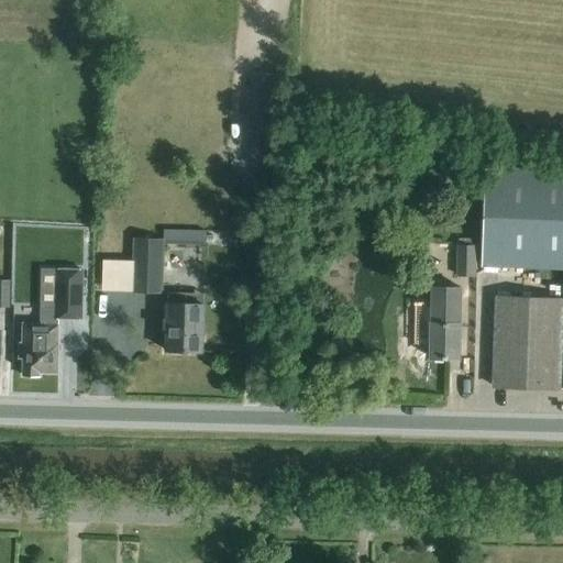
[(562,170),(485,167),(481,267),(562,269),(562,170)]
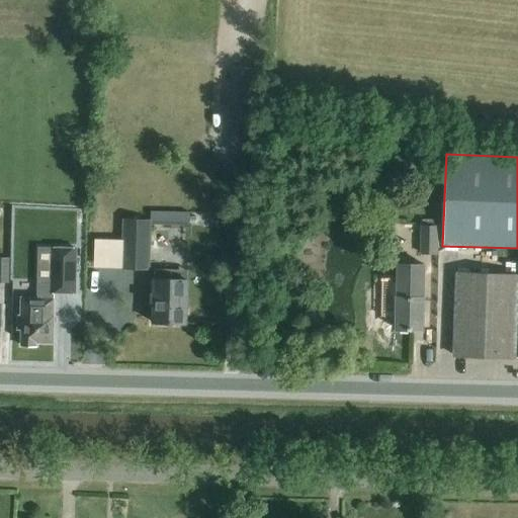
[(194,222),(194,210),(157,209),(156,221),(194,222)]
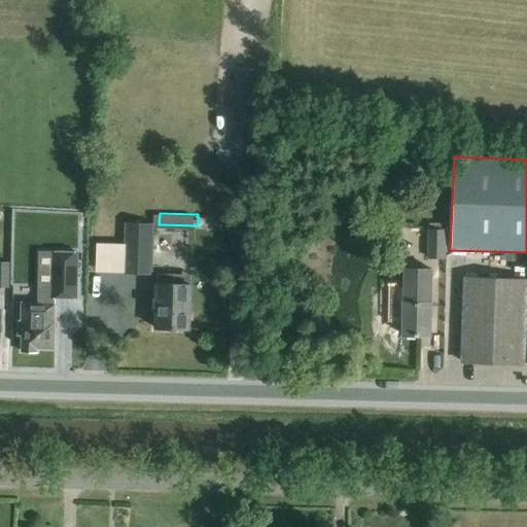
[(123,275),(150,276),(151,226),(124,225),(123,275)]
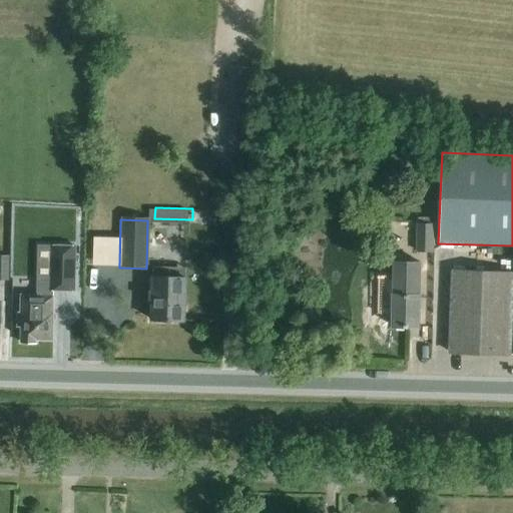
[(417,251),(433,252),(433,224),(418,224),(417,251)]
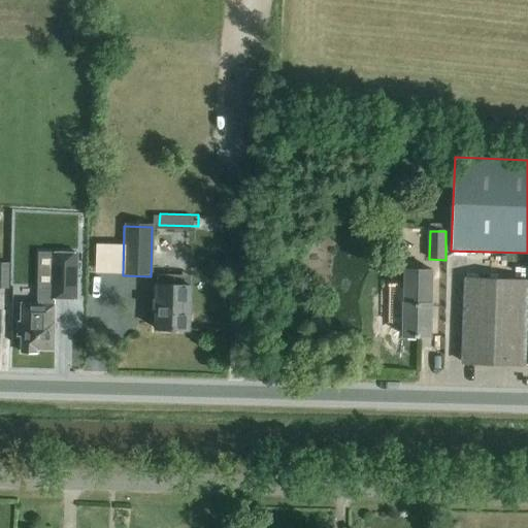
[(18,323),(18,338),(22,338),(21,353),(36,354),(36,351),(54,351),(54,324),(54,306),(53,306),(53,299),(76,299),(76,254),(52,254),(52,289),(38,289),(38,305),(22,305),(21,323),(18,323)]
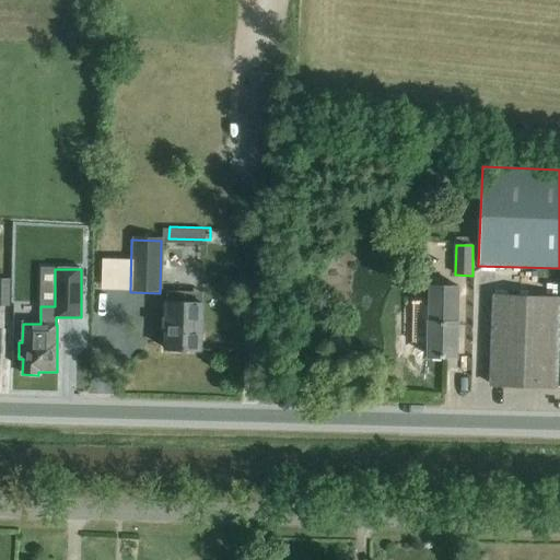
[(0,306),(10,307),(10,281),(0,280),(0,306)]
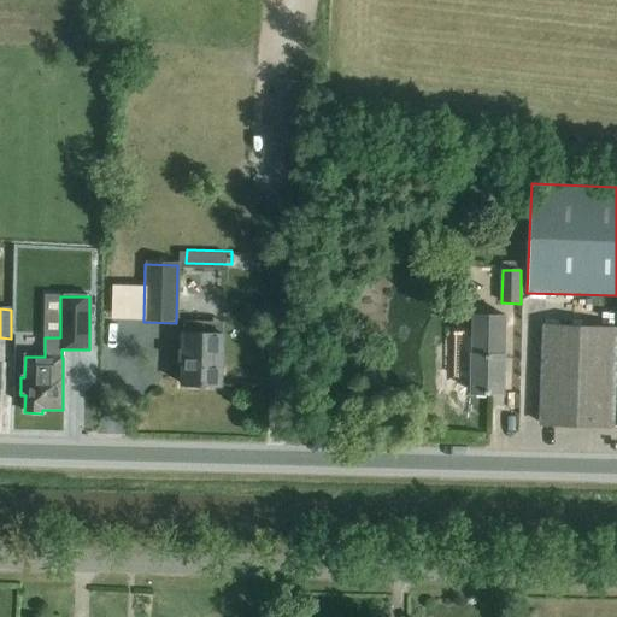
[(503,338),(504,338),(505,316),(474,316),(474,338),(479,338),(479,354),(472,354),(471,393),(503,394),(504,356),(503,356),(503,338)]
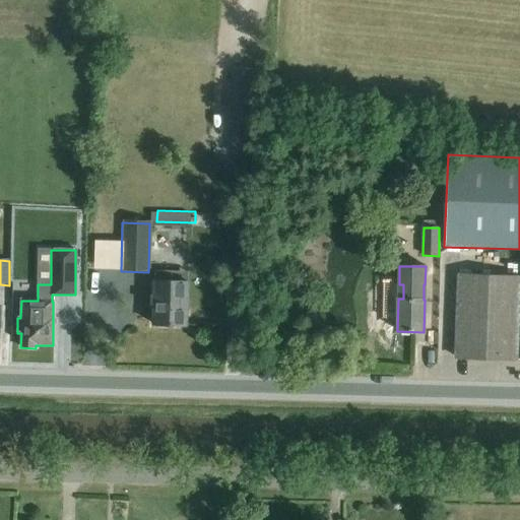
[(153,325),(187,326),(188,281),(165,280),(166,271),(155,271),(153,325)]
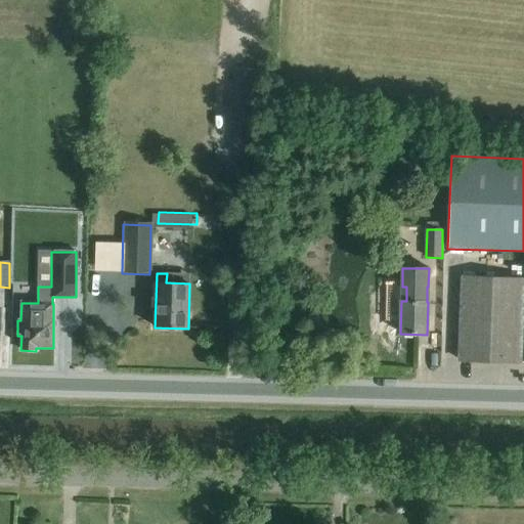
[(523,338),(523,330),(522,331),(523,280),(462,277),(459,360),(521,362),(522,338),(523,338)]
